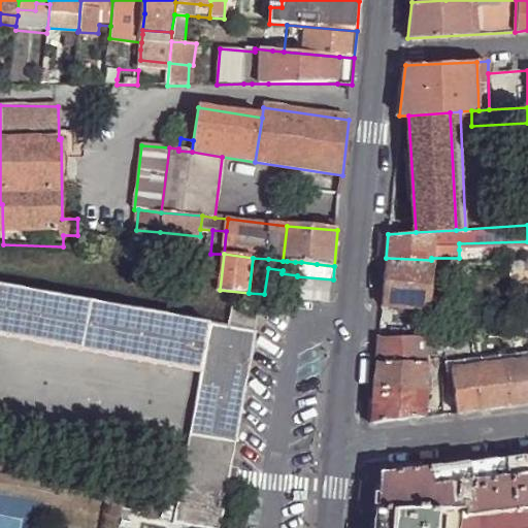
[(386,258),(381,304),(427,309),(431,260),(386,258)]
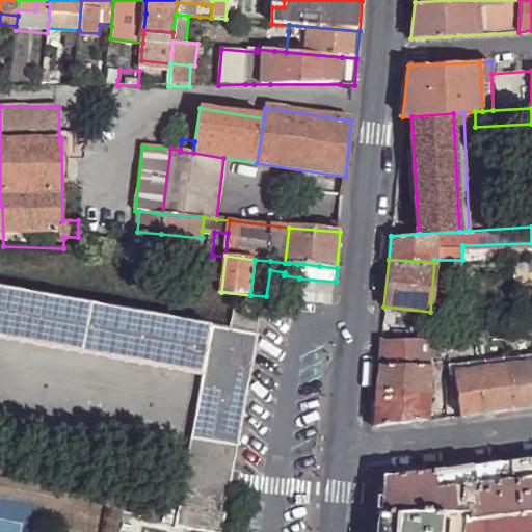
[(531,266),(513,265),(513,284),(531,283),(531,266)]
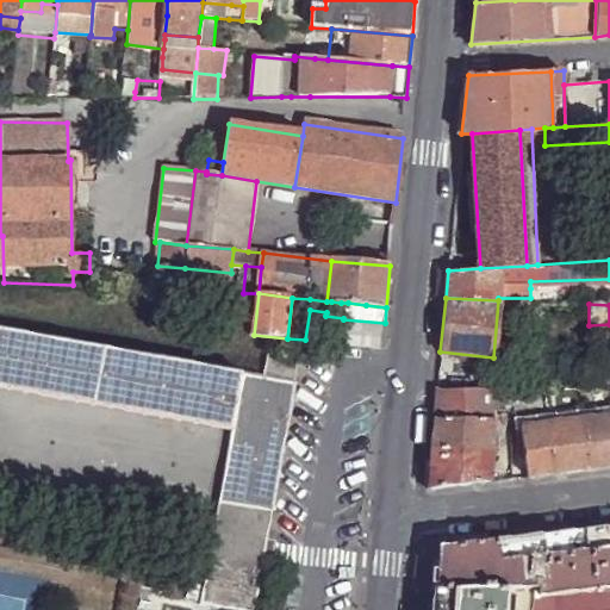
[(0,386),(232,431),(243,374),(0,328),(0,386)]
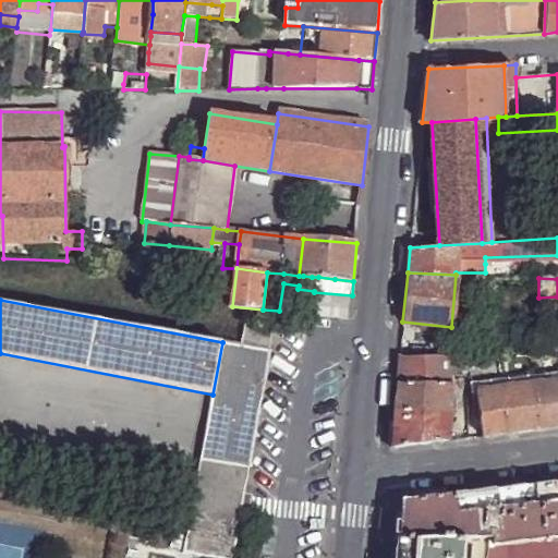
[(239,346),(268,350),(273,322),(245,316),(239,346)]
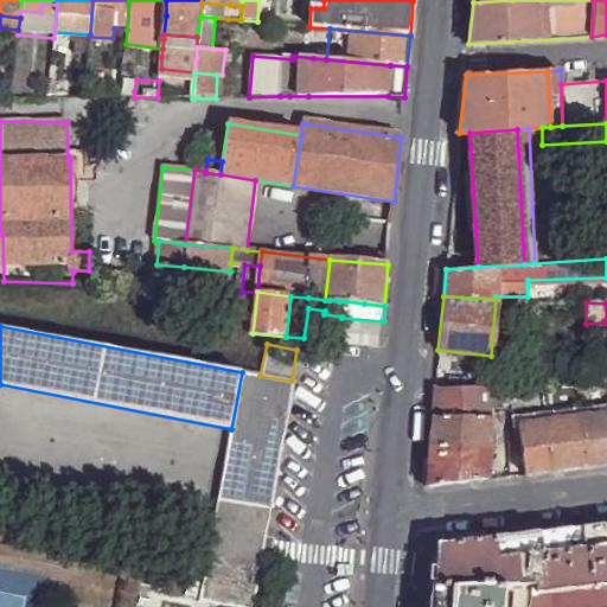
[(510,388),(545,387),(544,360),(509,363),(510,388)]
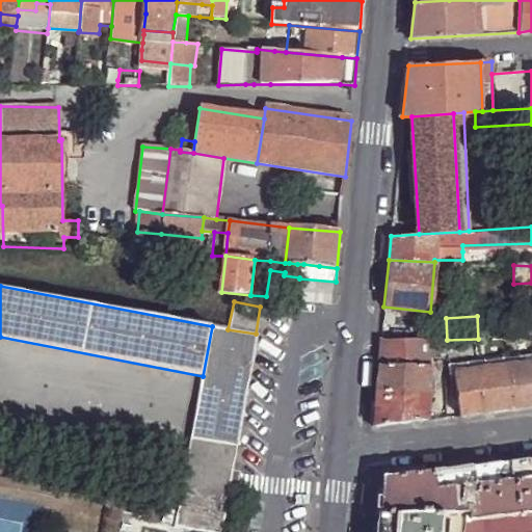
[(203,376),(175,529),(192,531),(222,531),(232,484),(238,449),(260,335),(256,334),(228,329),(212,326),(203,376)]
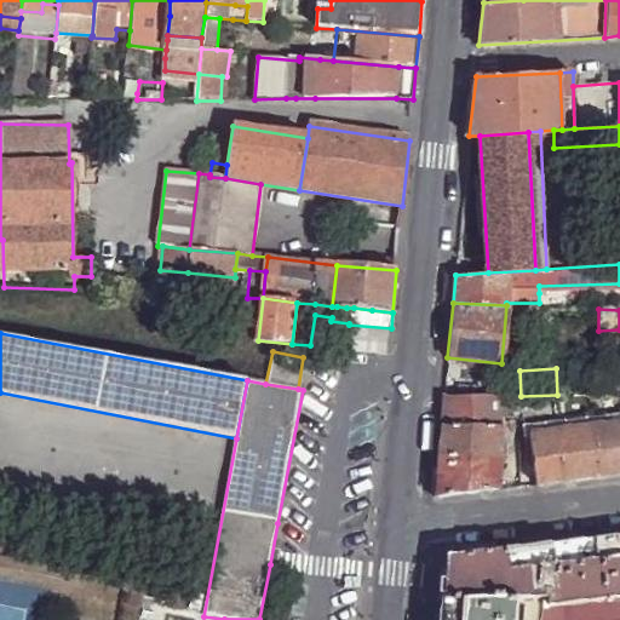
[(495,399),(443,397),(441,425),(497,424),(497,412),(501,412),(510,411),(510,397),(495,399)]
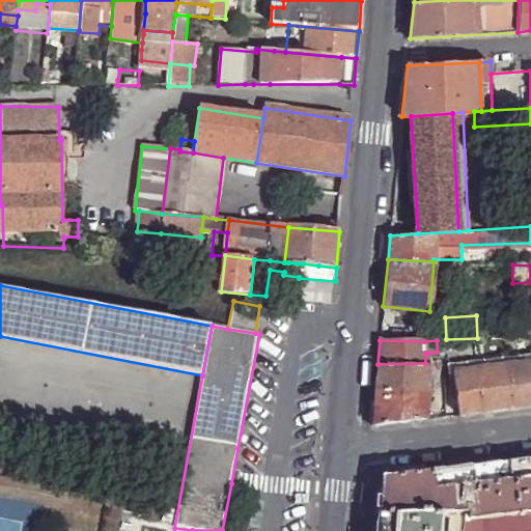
[(453,371),(458,414),(530,404),(530,362),(524,363),(524,355),(499,357),(500,365),(453,371)]
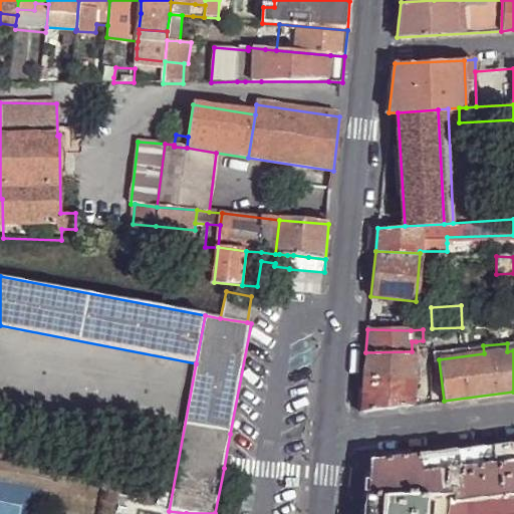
[(438,351),(439,359),(484,353),(483,345),(438,351)]
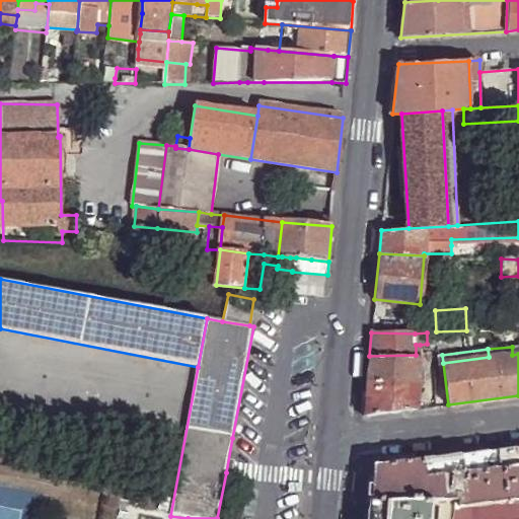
[(416,355),(369,356),(363,415),(417,409),(418,378),(420,355),(416,355)]
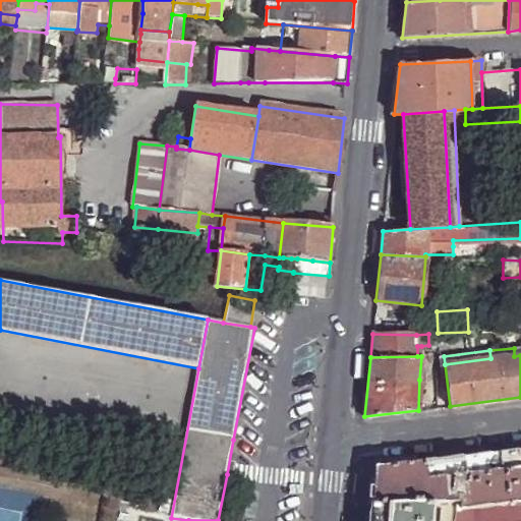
[(372,483),(371,503),(419,500),(463,502),(463,508),(520,501),(520,448),(391,464),(372,483)]
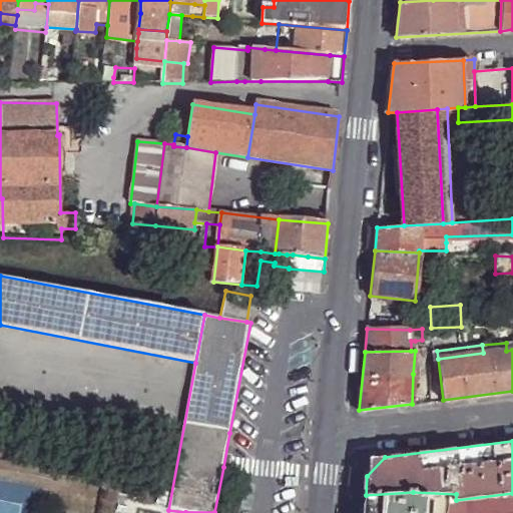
[(366,495),(363,512),(512,512),(512,493),(456,500),(456,494),(413,492),(366,495)]
